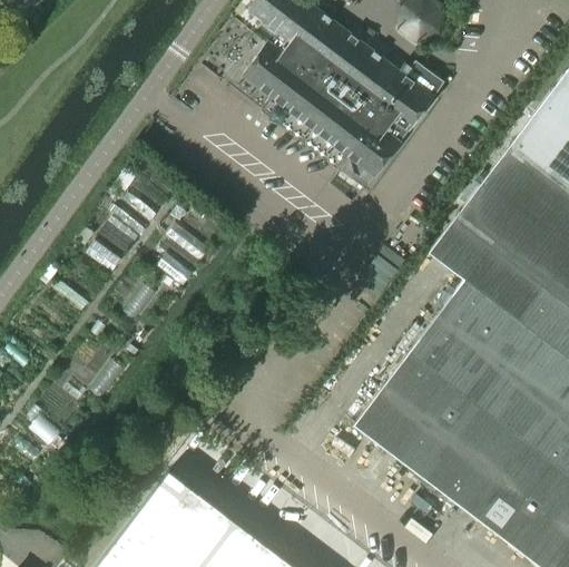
[(38,0),(5,0),(2,3),(19,20),(38,0)]
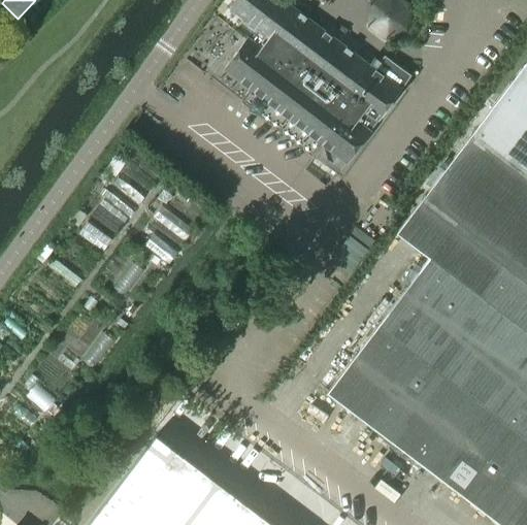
[(376,72),(371,68),(364,63),(281,0),(235,0),(229,10),(245,23),(242,27),(256,37),(252,42),(249,41),(226,72),(252,92),(241,104),(342,182),(407,96),(402,92),(412,78),(386,59),(376,72)]
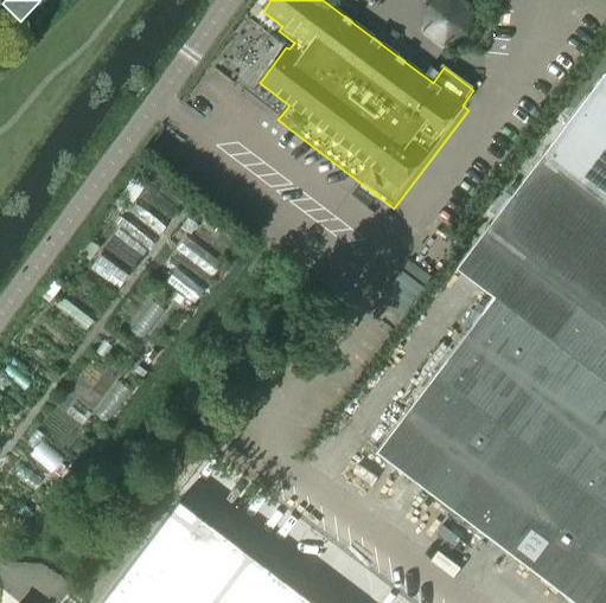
[(463,0),(378,0),(383,4),(382,15),(406,32),(420,30),(433,39),(419,72),(427,78),(441,46),(445,49),(472,37),(472,6),(463,0)]
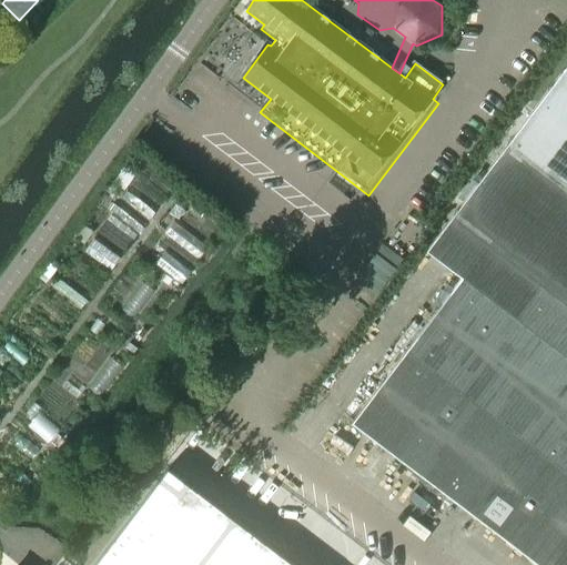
[(566,68),(431,251),(429,250),(428,252),(464,279),(354,424),(539,564),(566,564),(566,68)]
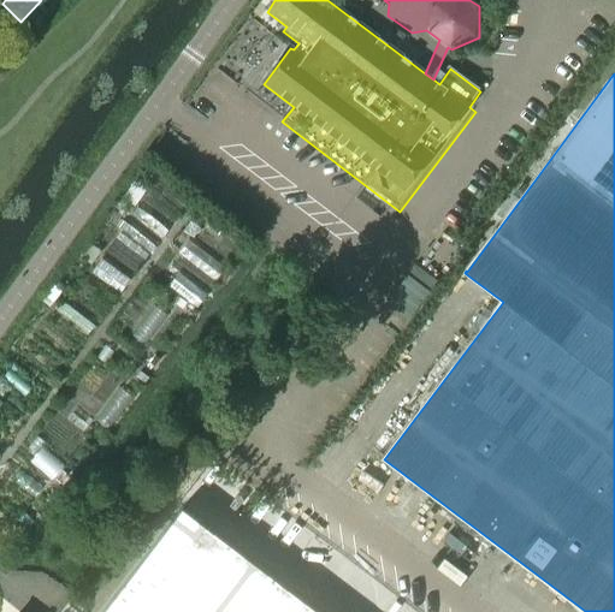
[(318,611),(184,510),(105,611),(318,611)]
